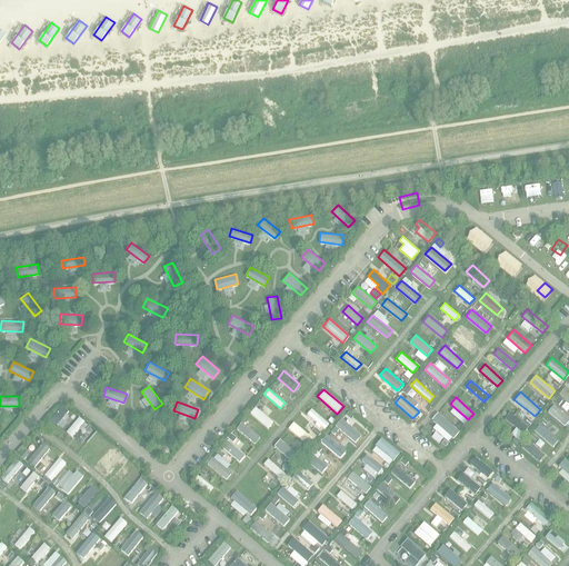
[(68,409),(62,405),(51,419),(57,424),(68,409)]
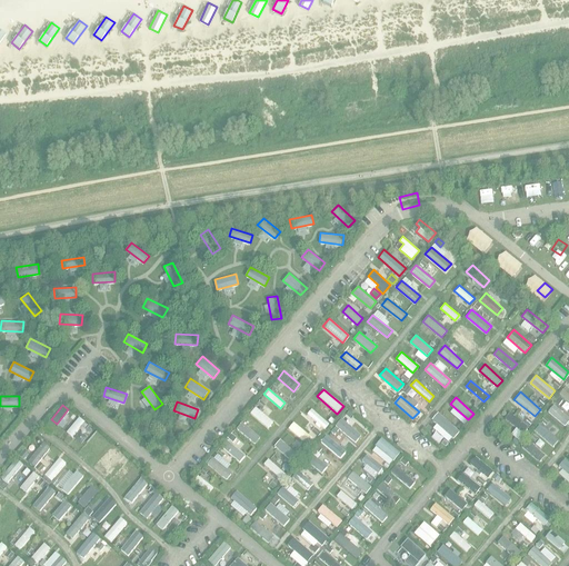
[(568,418),(568,417),(553,405),(548,411),(565,425),(568,418)]
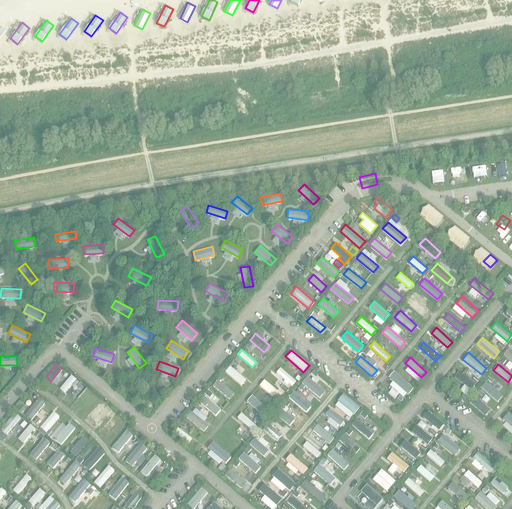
[(246,378),(230,365),(225,371),(241,384),(246,378)]
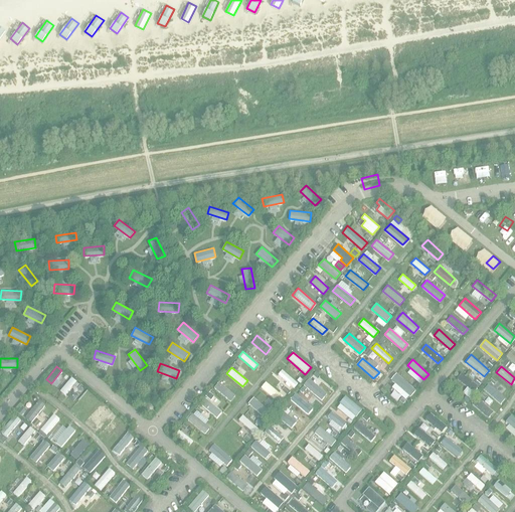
[(298,382),(283,369),(278,374),(293,387),(298,382)]
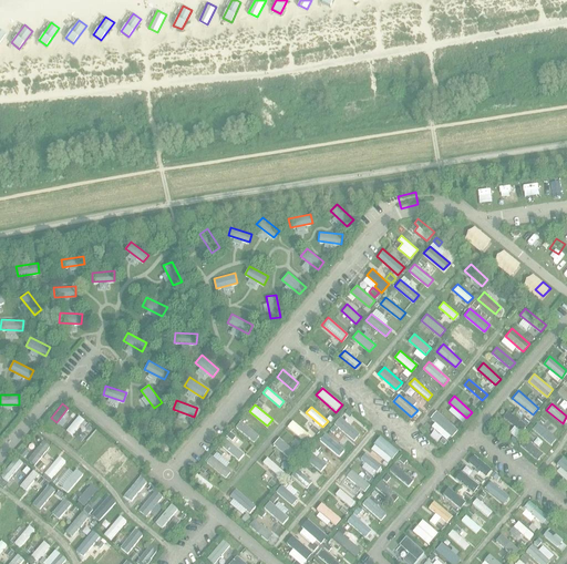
[(526,426),(508,410),(502,417),(521,432),(526,426)]
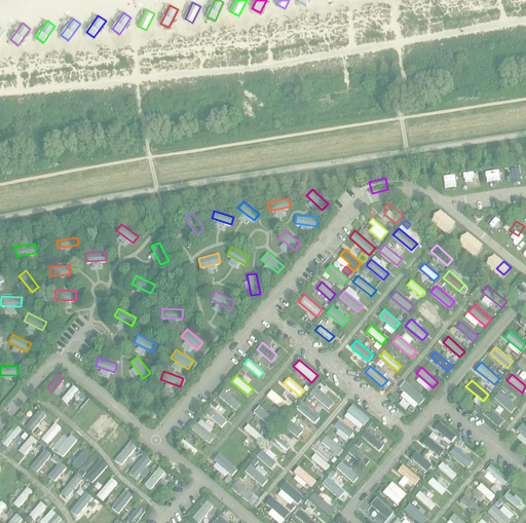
[(424,398),(405,381),(399,387),(418,405),(424,398)]
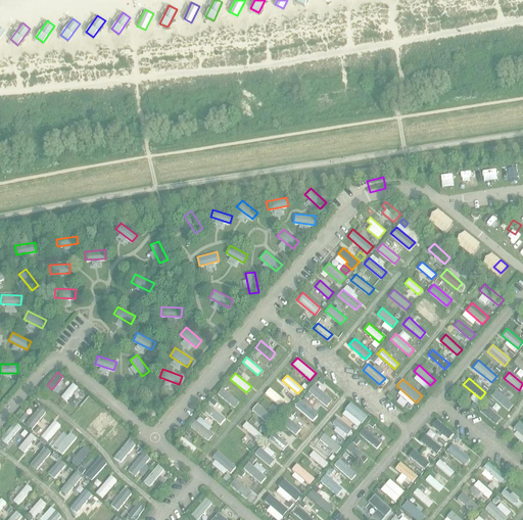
[(78,386),(73,382),(61,396),(66,400),(78,386)]
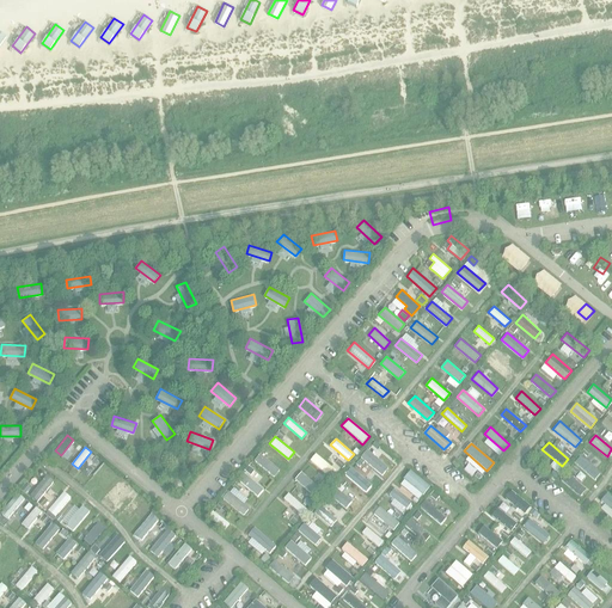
[(389,467),(367,449),(361,456),(383,474),(389,467)]
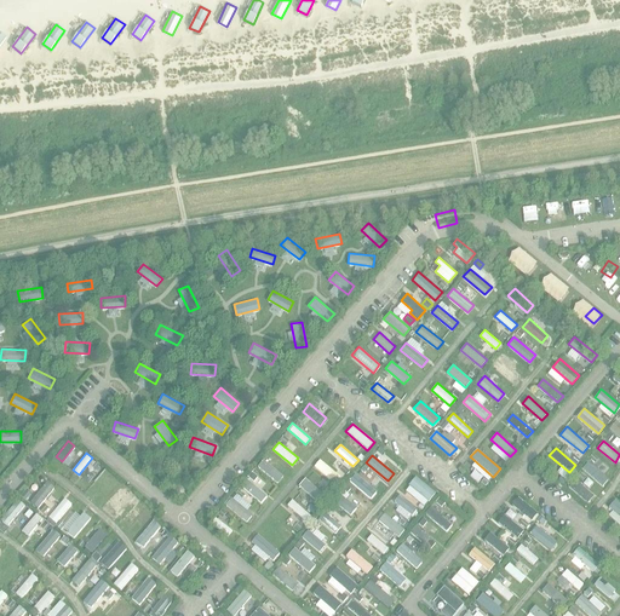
[(282,476),(263,459),(257,465),(277,482),(282,476)]
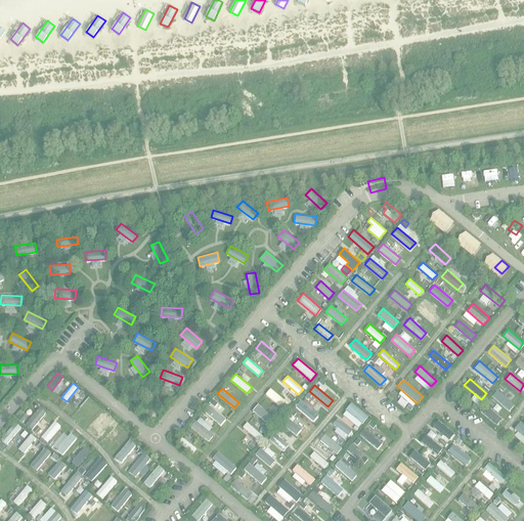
[(289,402),(271,388),(265,394),(282,408),(289,402)]
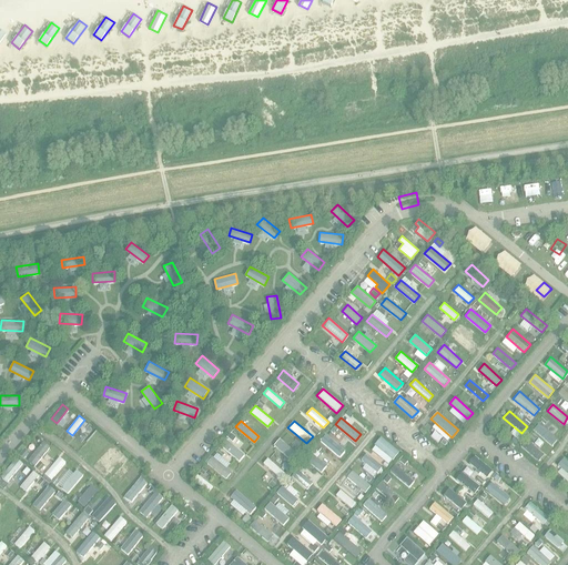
[(93,446),(105,434),(100,430),(103,426),(100,422),(83,436),(93,446)]
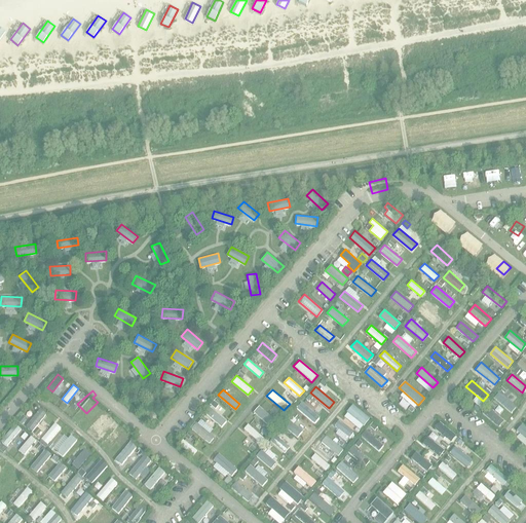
[(516,406),(497,391),(493,397),(512,412),(516,406)]
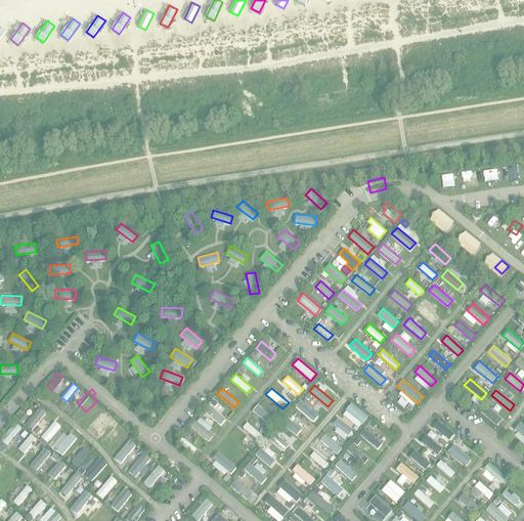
[(290,391),(287,394),(293,399),(296,396),(290,391)]
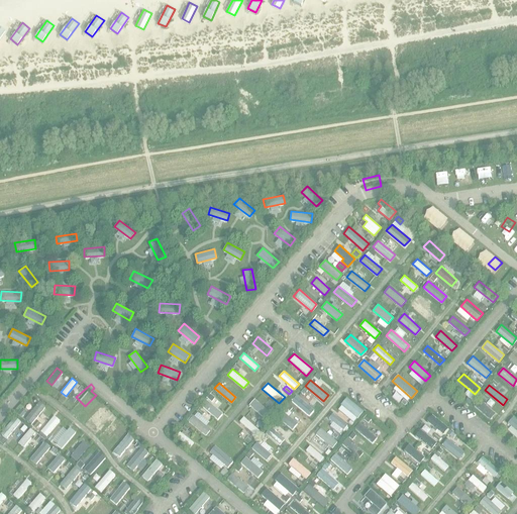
[(209,391),(206,396),(211,400),(214,396),(209,391)]
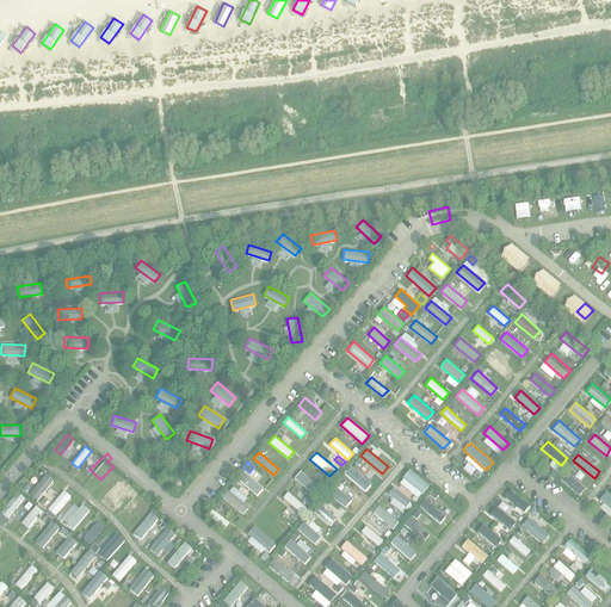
[(371,483),(351,465),(345,472),(365,490),(371,483)]
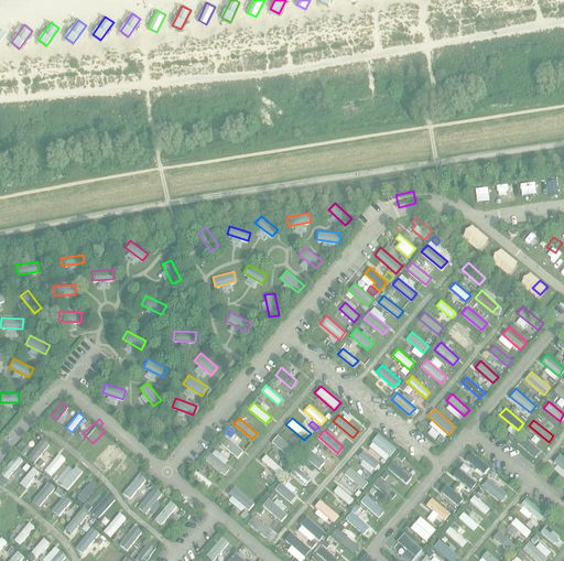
[(98,449),(110,459),(115,453),(112,451),(122,439),(114,431),(98,449)]
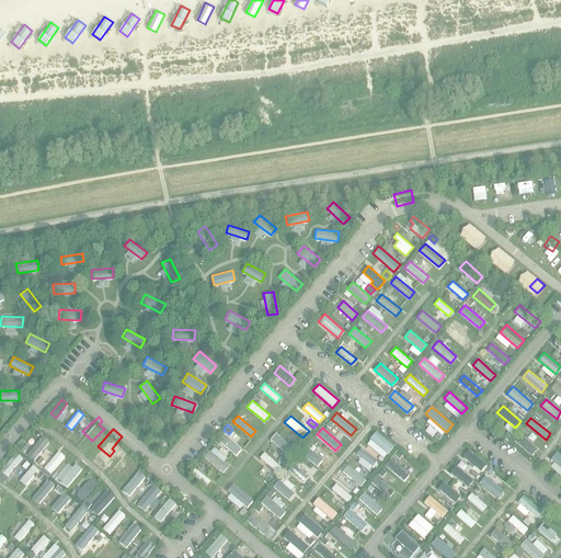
[(393,446),(376,431),(369,439),(388,454),(393,446)]
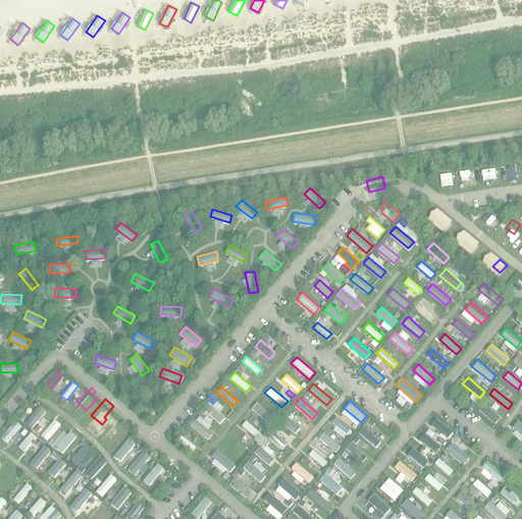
[(224,417),(208,403),(203,409),(219,423),(224,417)]
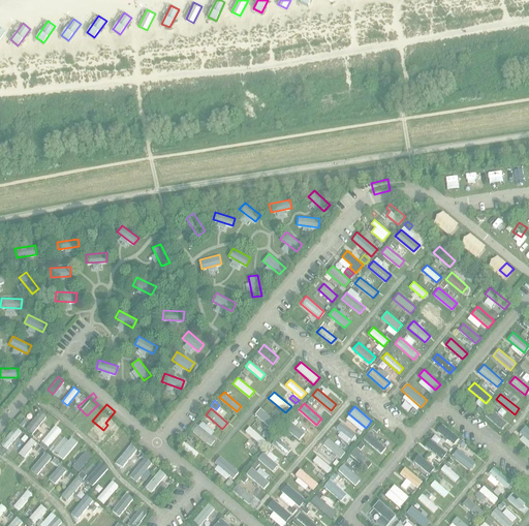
[(278,424),(260,408),(255,414),(273,430),(278,424)]
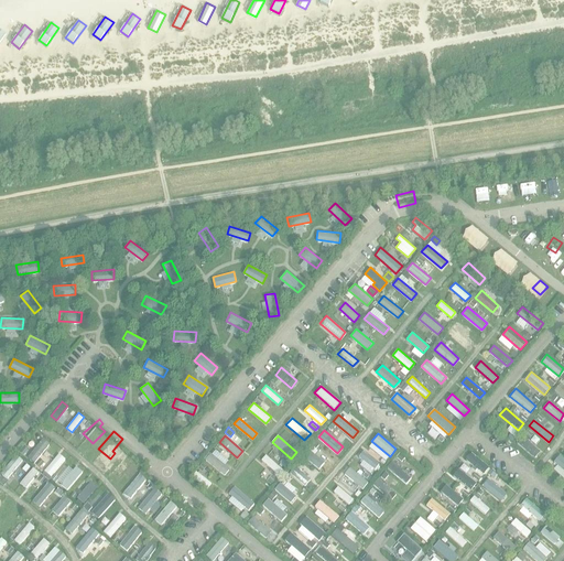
[(540,451),(521,435),(516,441),(534,457),(540,451)]
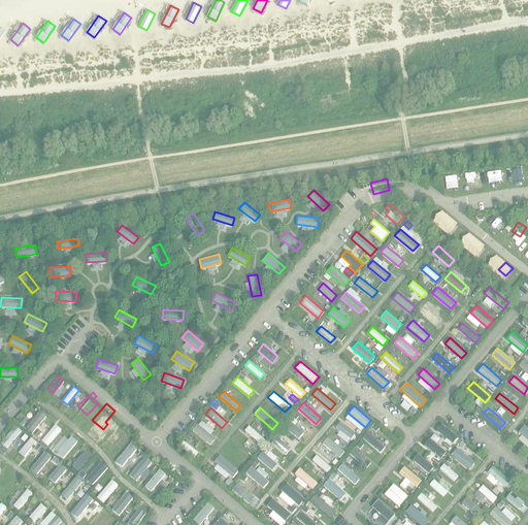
[(32,433),(46,415),(40,409),(26,427),(32,433)]
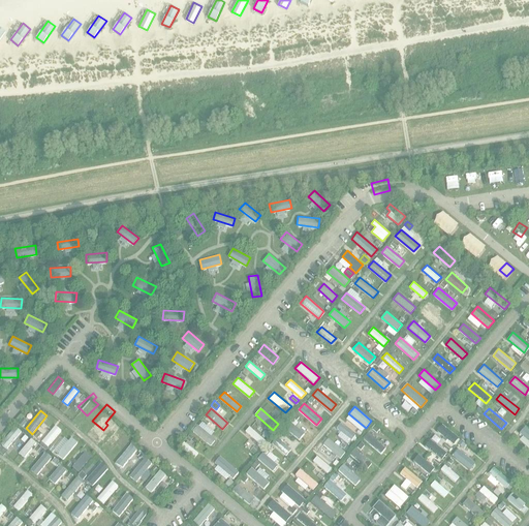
[(114,420),(109,426),(113,429),(118,423),(114,420)]
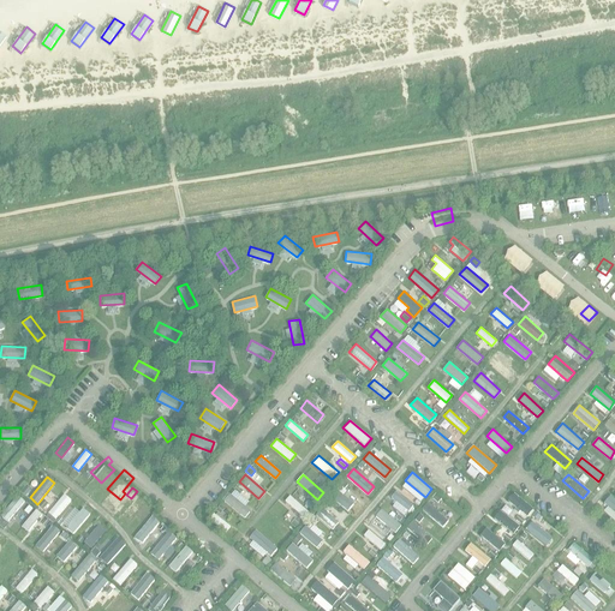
[(353,502),(336,489),(330,496),(347,509),(353,502)]
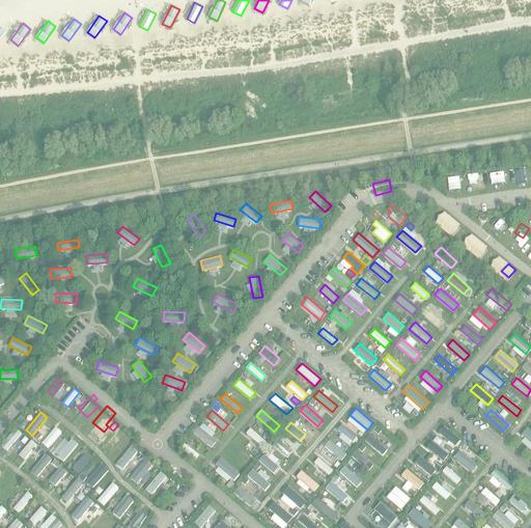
[(357,436),(342,423),(337,429),(353,441),(357,436)]
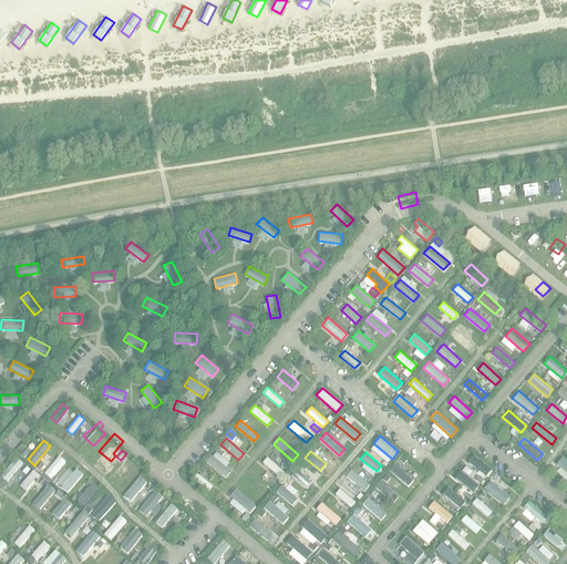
[(230,470),(212,454),(206,462),(225,478),(230,470)]
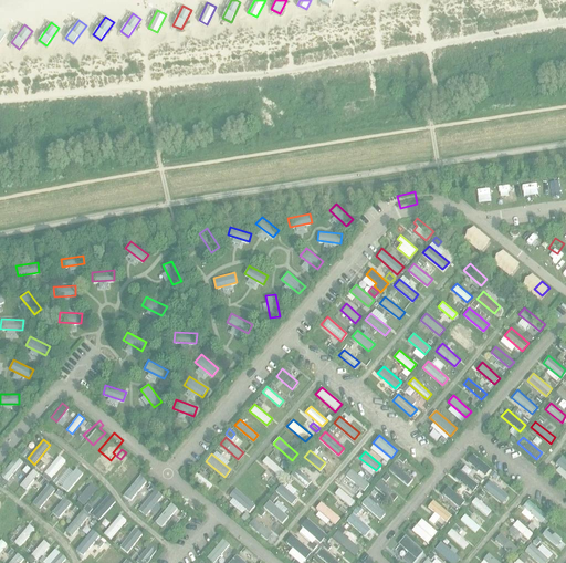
[(491,468),(473,454),(468,461),(484,476),(491,468)]
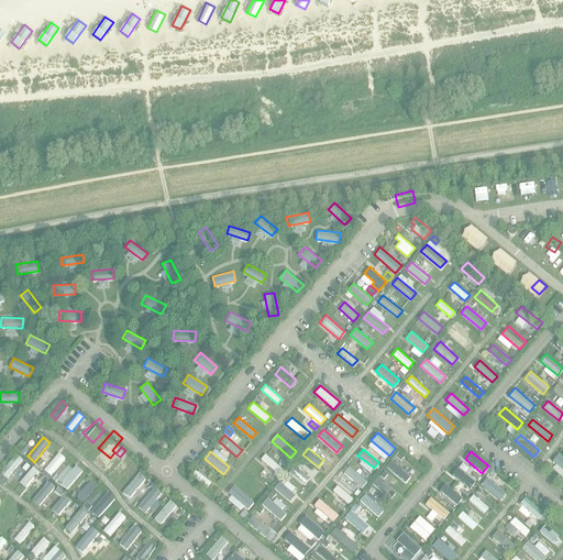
[(65,457),(59,452),(44,469),(51,474),(65,457)]
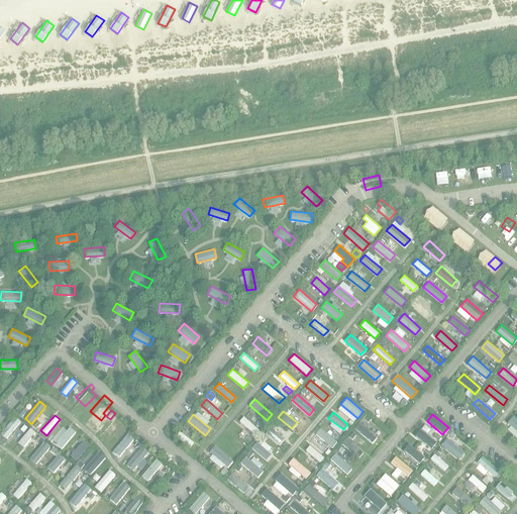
[(20,421),(14,416),(0,432),(6,437),(20,421)]
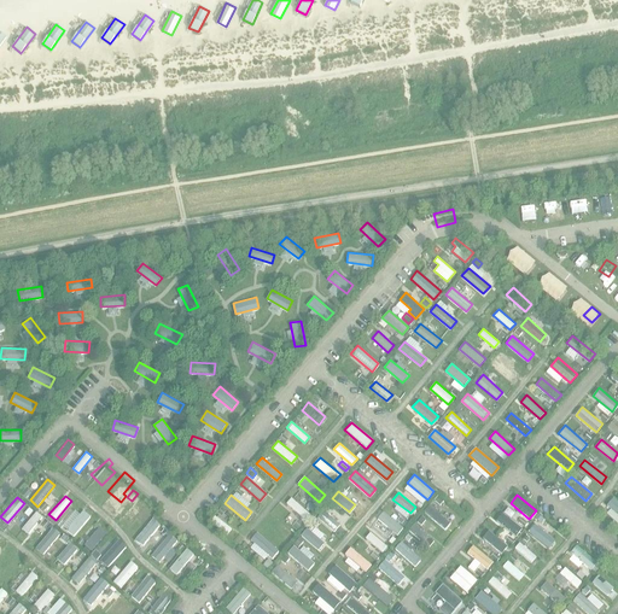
[(309,513),(291,497),(286,502),(304,519),(309,513)]
